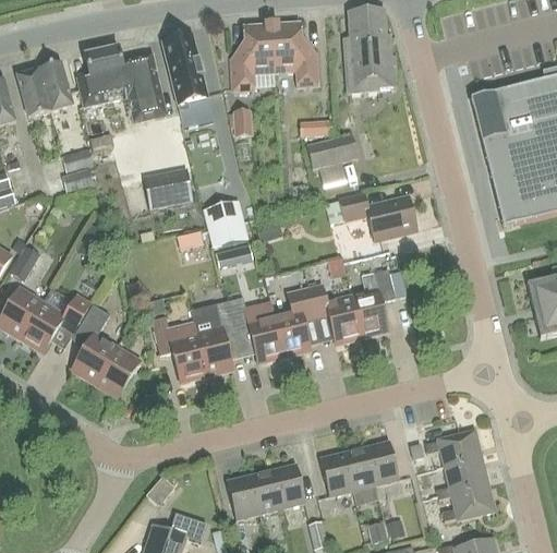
[(380,86),(399,85),(397,55),(392,56),(390,33),(386,34),(385,10),(348,13),(350,44),(343,44),(347,93),(380,91),(380,86)]
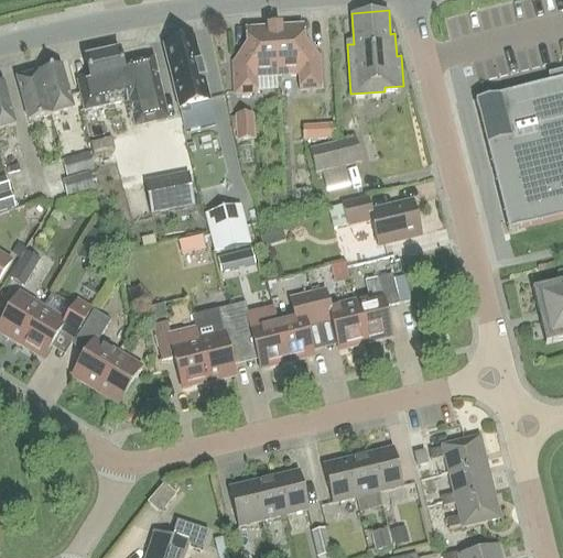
[(256,75),(278,73),(274,23),(268,24),(268,25),(246,26),(248,57),(234,58),(235,90),(257,89),(256,75)]
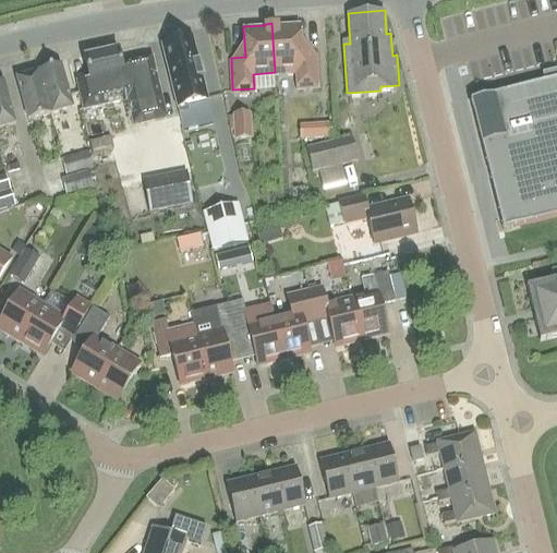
[(278,23),(271,23),(275,72),(297,71),(298,86),(318,85),(316,52),(302,53),(300,23),(278,24),(278,23)]
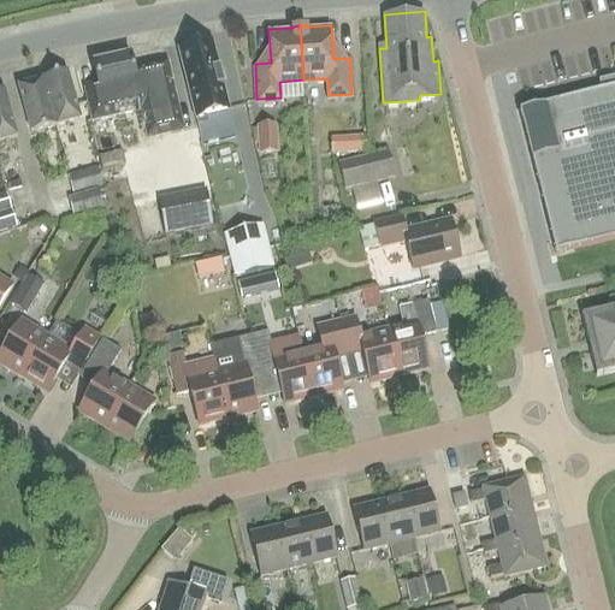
[(195,114),(229,106),(224,82),(220,64),(219,64),(213,39),(179,46),(195,114)]
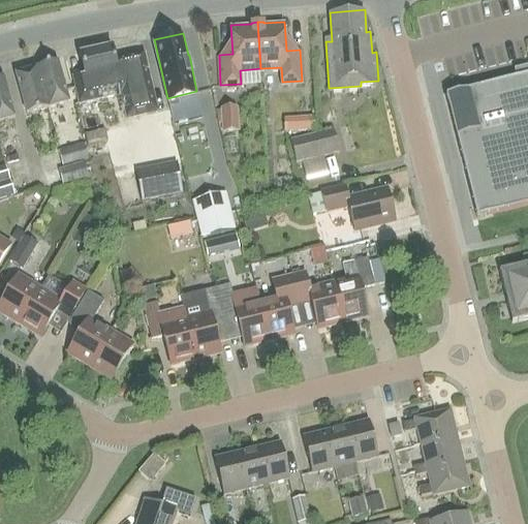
[(99,95),(121,90),(127,116),(157,110),(144,50),(115,57),(112,43),(80,51),(85,72),(73,74),(80,100),(99,95)]
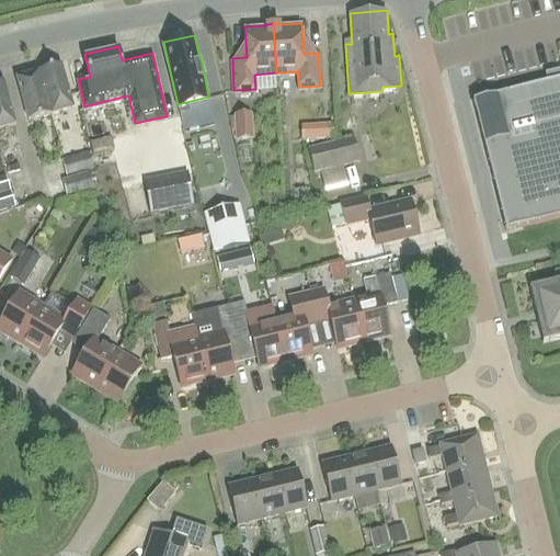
[(38,67),(50,110),(73,104),(61,61),(38,67)]
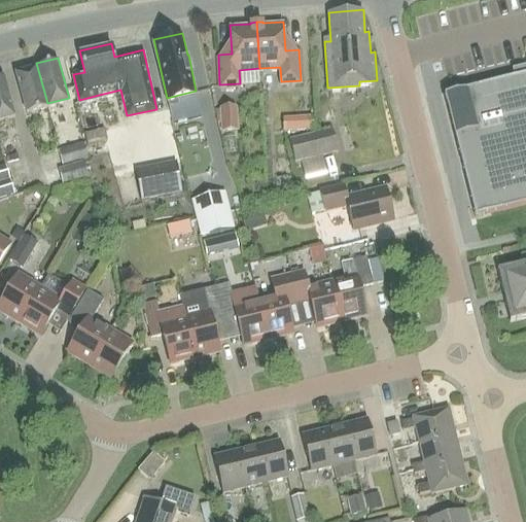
[(27,109),(47,103),(36,63),(15,69),(27,109)]
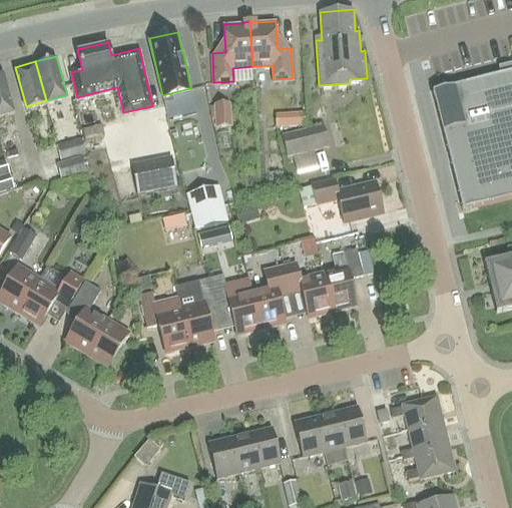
[(511,66),(432,87),(462,207),(511,194),(511,66)]
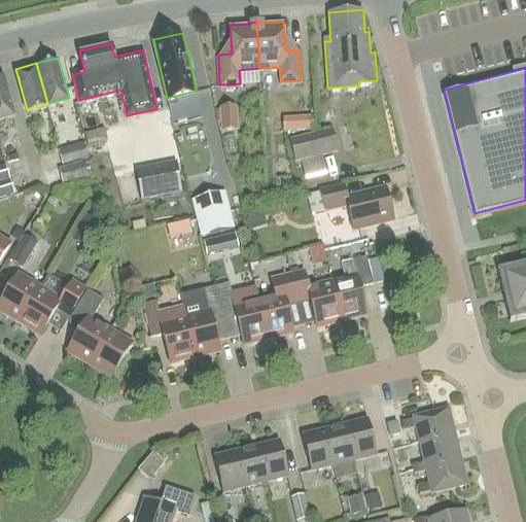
[(0,73),(0,116),(14,113),(3,73),(0,73)]
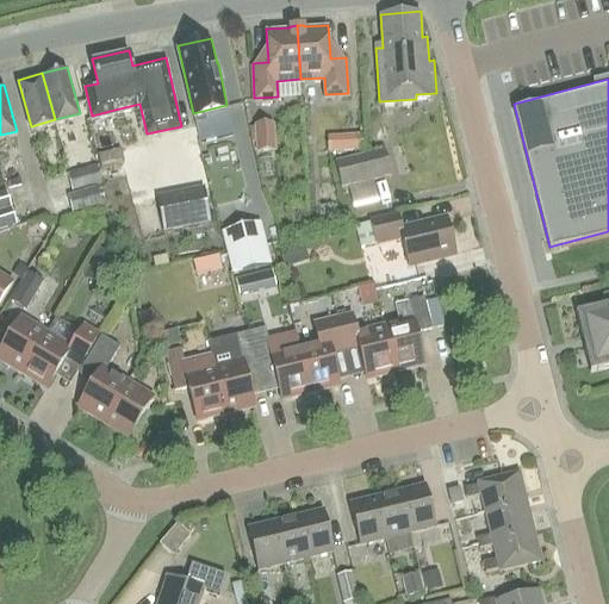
[(275,148),(274,119),(254,120),(256,149),(275,148)]
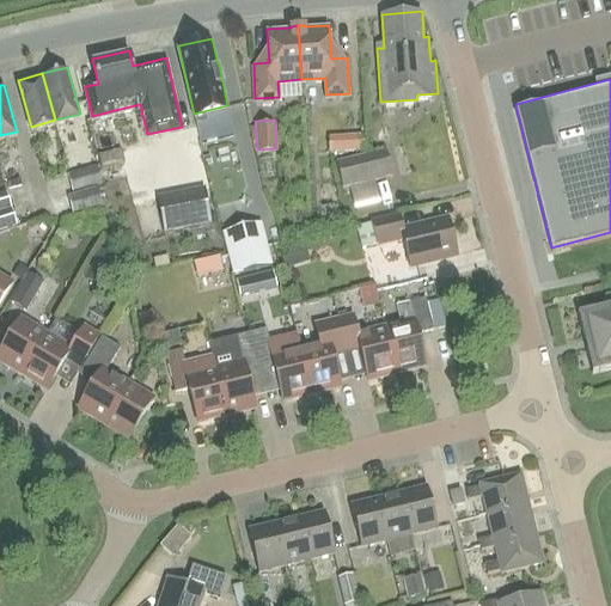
[(364,130),(342,133),(343,147),(365,146),(364,130)]
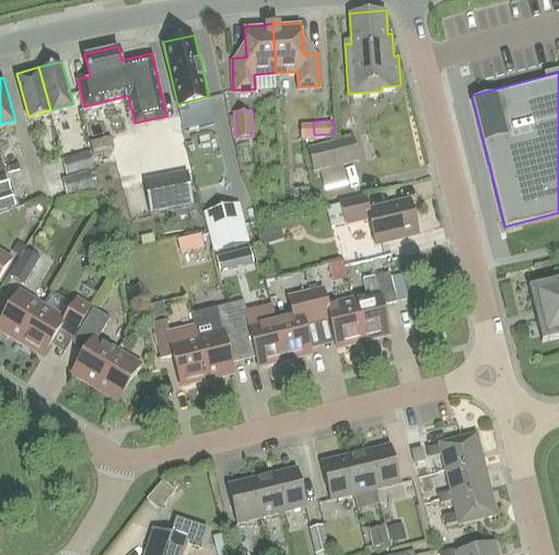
[(353,135),(307,146),(313,171),(359,159),(353,135)]
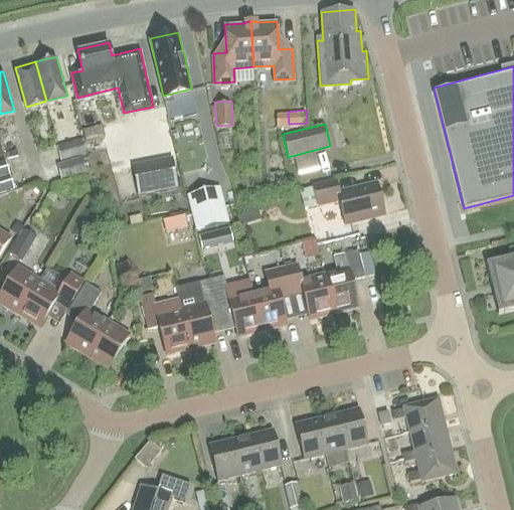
[(81,137),(57,143),(60,158),(86,152),(81,137)]
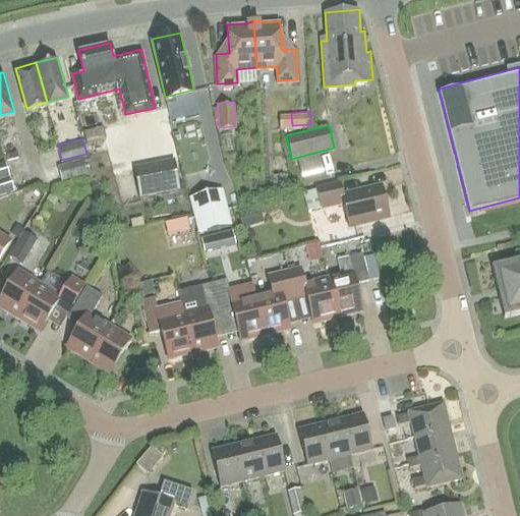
[(88,169),(84,155),(59,162),(62,175),(88,169)]
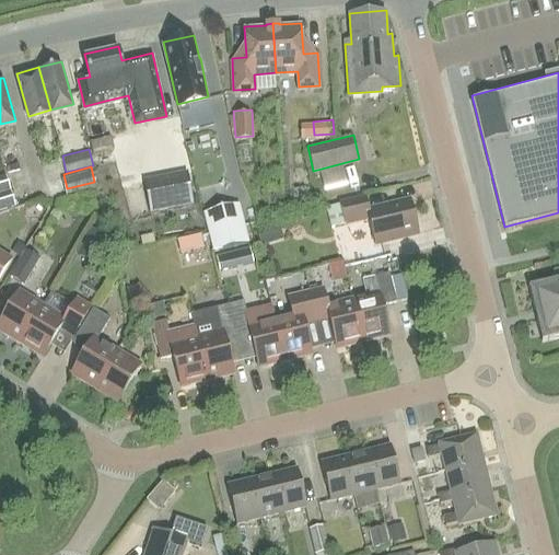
[(149,200),(191,193),(188,169),(144,176),(149,200)]
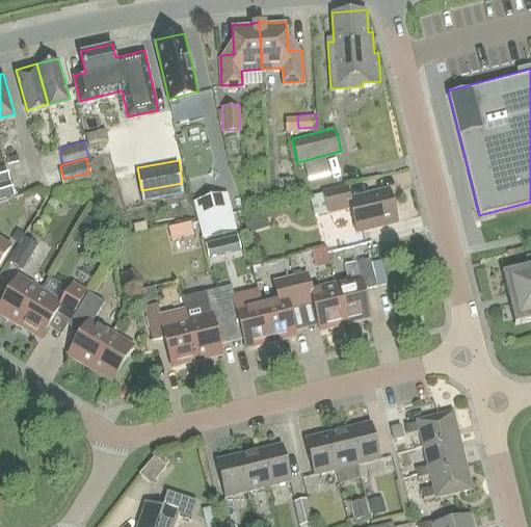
[(0,164),(0,181),(9,178),(5,163),(0,164)]
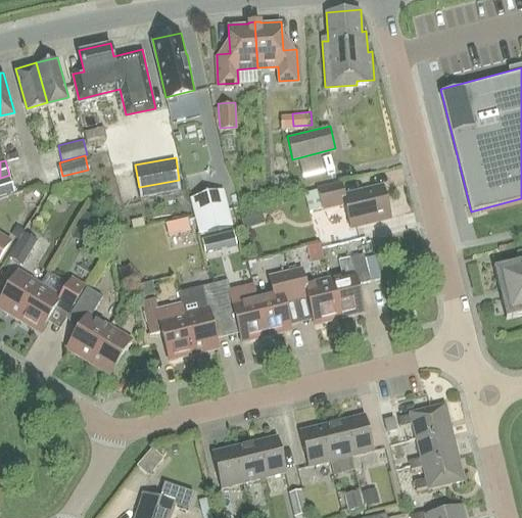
[(0,193),(13,190),(9,175),(0,178),(0,193)]
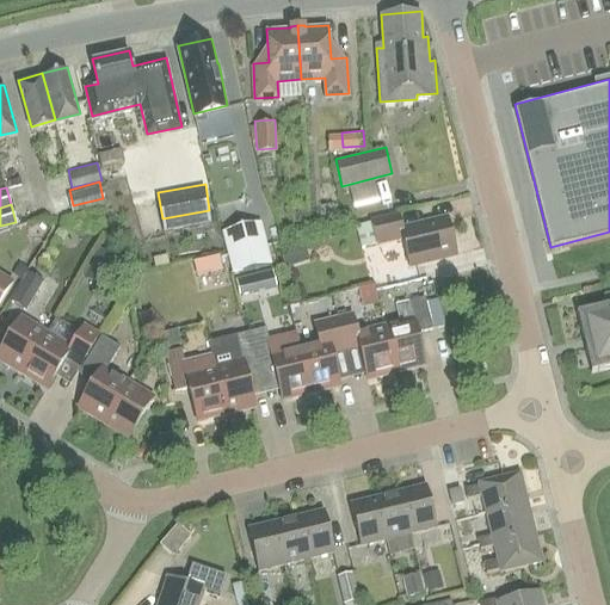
[(410,263),(456,252),(448,215),(402,226),(400,211),(371,218),(377,241),(404,235),(410,263)]
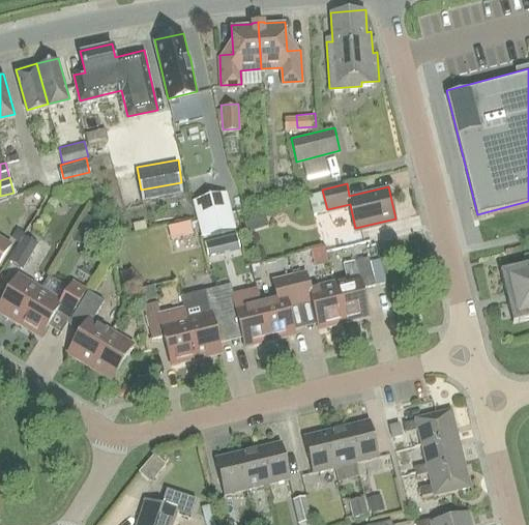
[(202,234),(236,226),(227,190),(193,198),(202,234)]
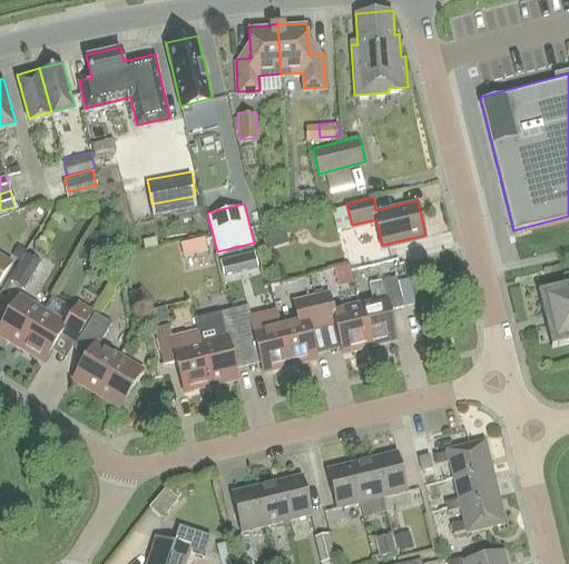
[(288,239),(284,220),(261,227),(266,246),(288,239)]
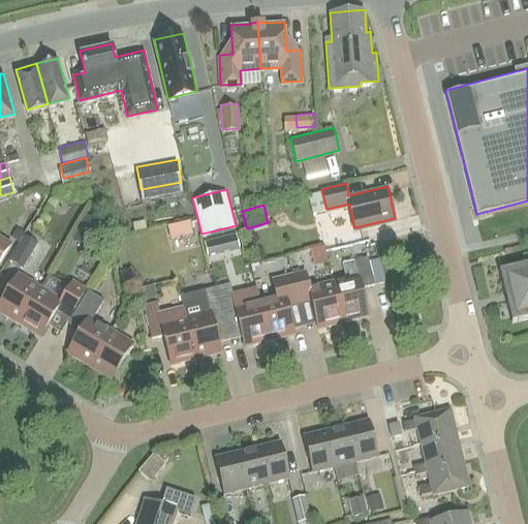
[(100,220),(87,212),(72,237),(87,245),(100,220)]
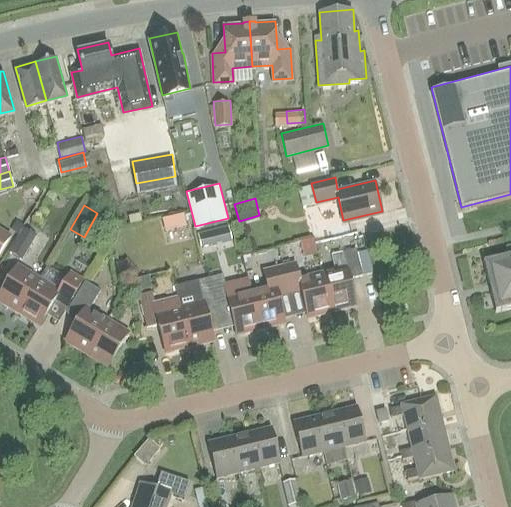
[(166,225),(189,222),(187,210),(164,213),(166,225)]
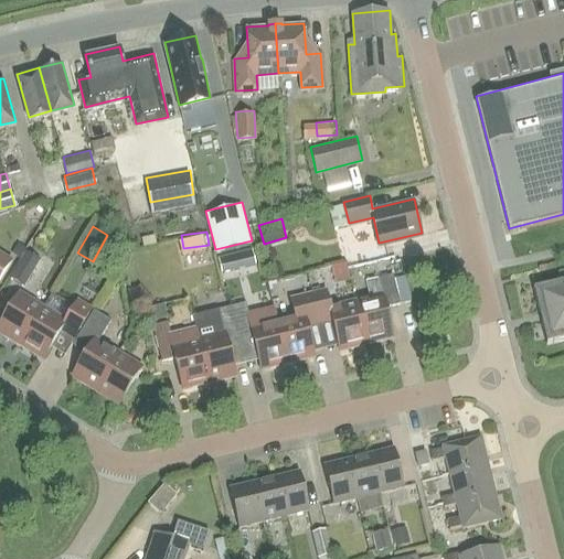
[(10,275),(24,283),(41,257),(25,248),(10,275)]
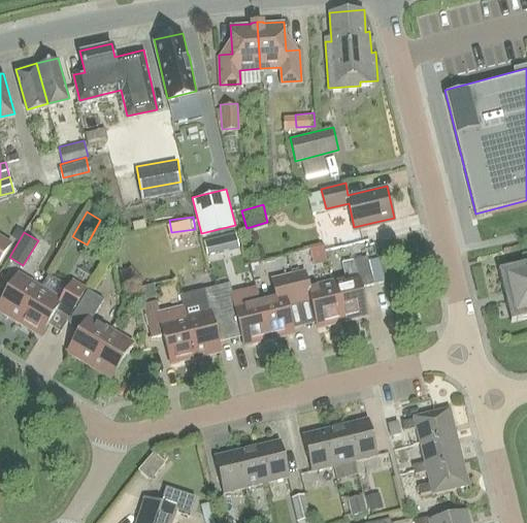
[(0,259),(11,240),(0,233),(0,259)]
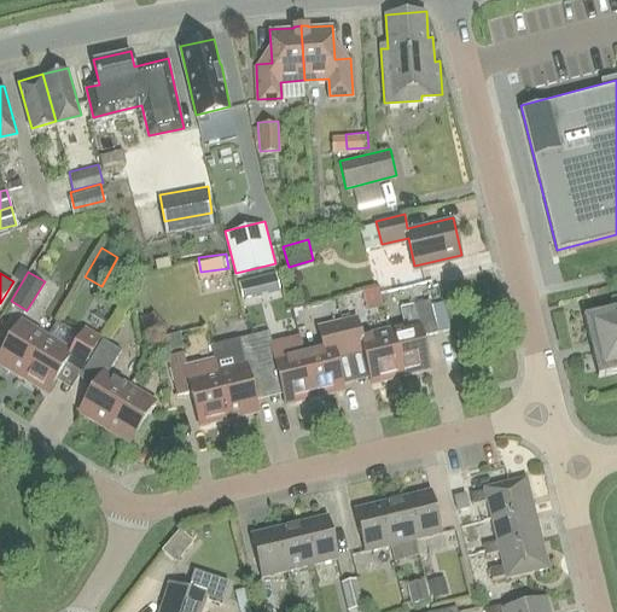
[(613,306),(583,313),(599,373),(616,367),(616,292),(611,295),(613,306)]
